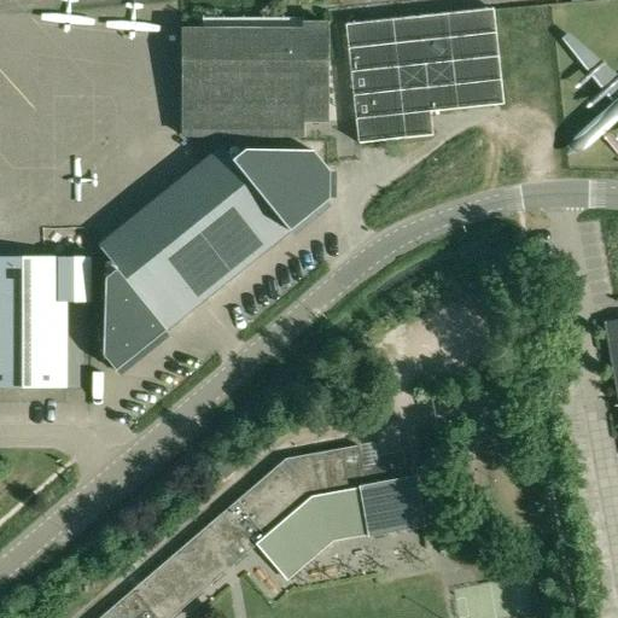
[(493,9),(420,17),(430,112),(503,104),(493,9)]
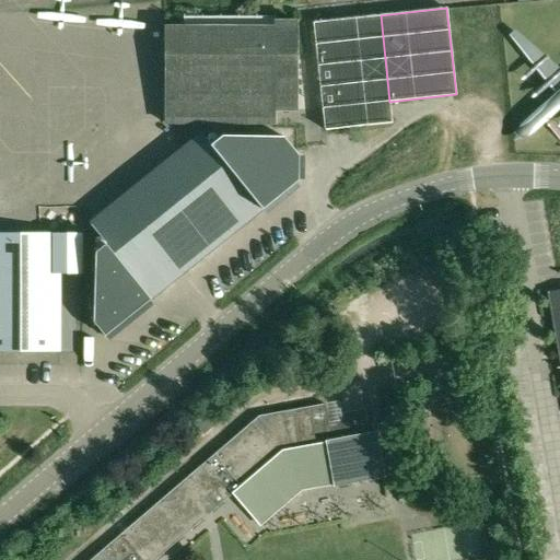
[(381,15),(314,23),(326,130),(392,123),(389,102),(381,15)]
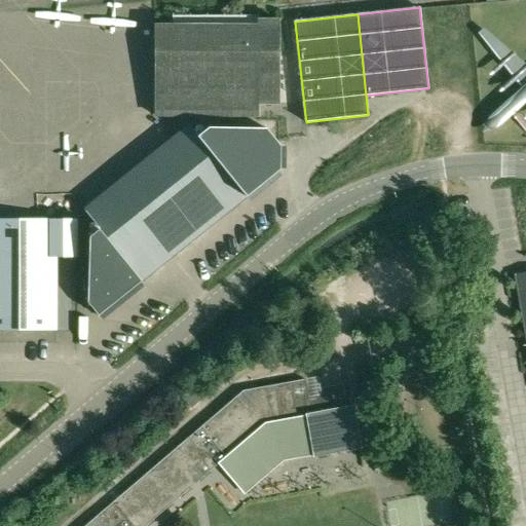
[(156,27),(155,115),(258,116),(258,103),(278,103),(278,21),(259,21),(259,27),(256,27),(156,27)]
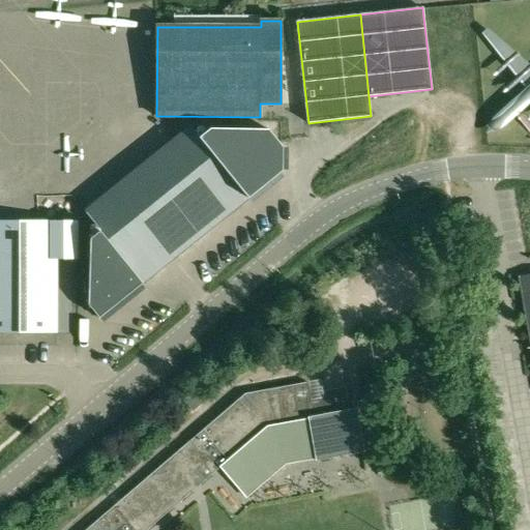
[(188,129),(85,215),(96,229),(89,235),(87,306),(98,320),(142,285),(141,284),(246,198),(281,171),(282,142),(267,123),(214,121),(195,136),(188,129)]
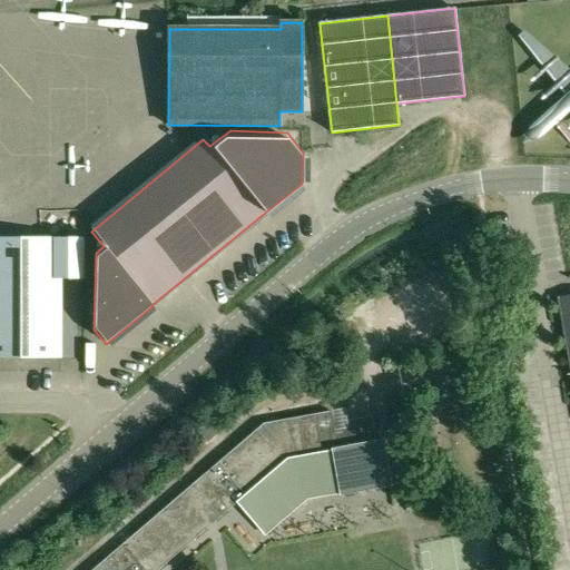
[(47,214),(47,225),(71,226),(71,216),(47,214)]
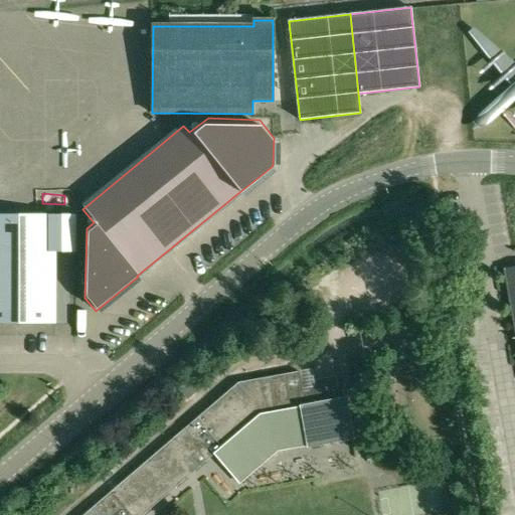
[(0,216),(0,323),(53,324),(54,253),(74,253),(74,217),(0,216)]
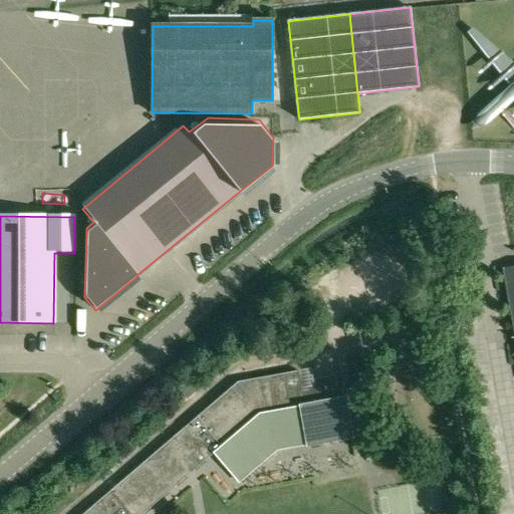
[(513,268),(503,271),(513,336),(513,268)]
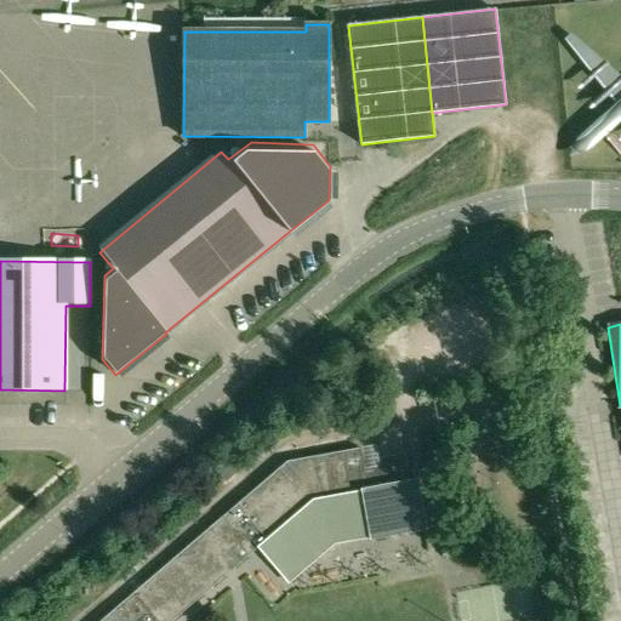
[(288,460),(234,506),(234,507),(267,540),(258,547),(289,582),(334,542),(370,536),(370,537),(371,537),(359,468),(364,468),(360,448),(288,460)]
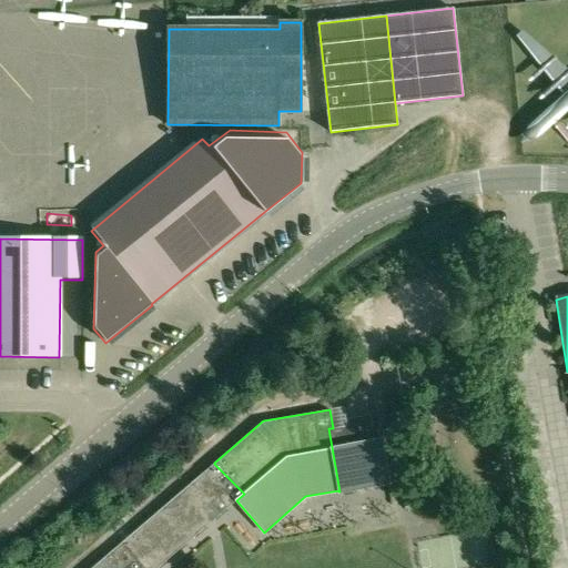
[(333,428),(328,428),(340,492),(387,484),(381,439),(375,440),(371,415),(345,419),(346,426),(333,428)]
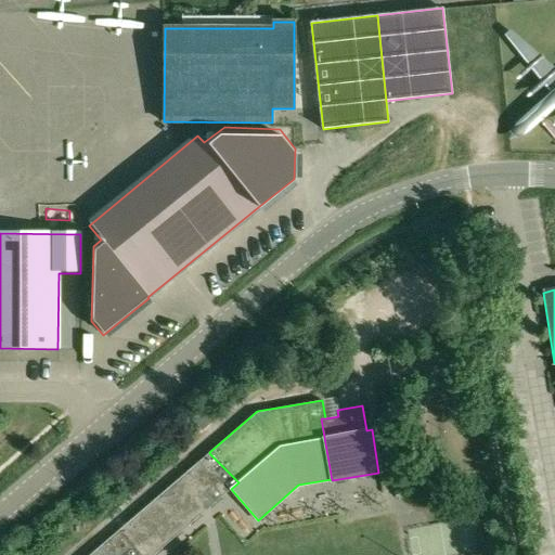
[(102,545),(90,554),(154,554),(231,489),(239,482),(209,453),(102,545)]
